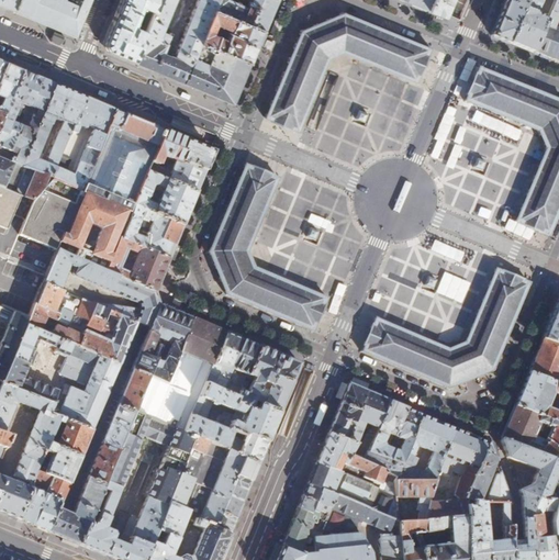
[(0,0),(0,1),(1,2),(17,9),(20,0),(0,0)]
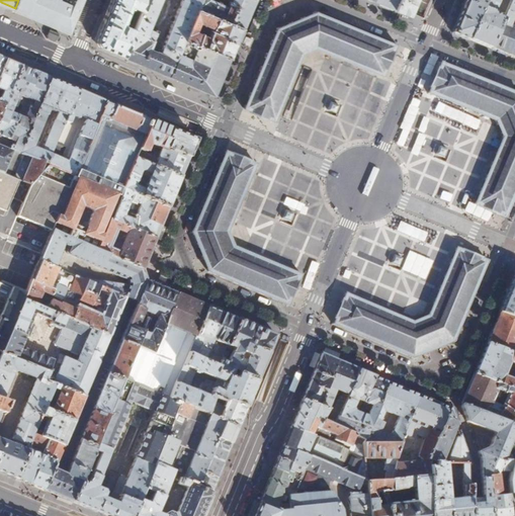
[(18,0),(15,8),(38,18),(71,31),(78,15),(83,0),(18,0)]
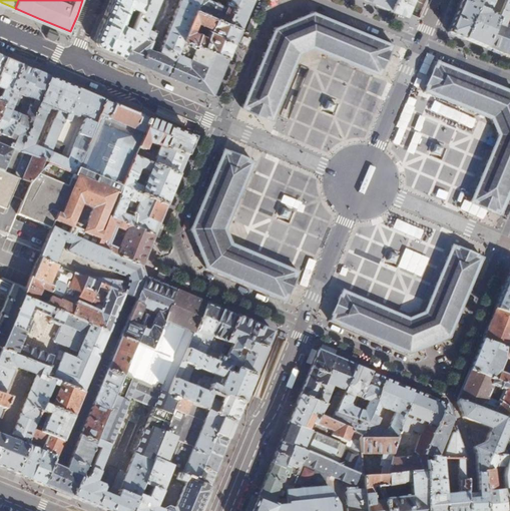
[(112,0),(97,37),(101,45),(123,54),(145,0),(112,0)]
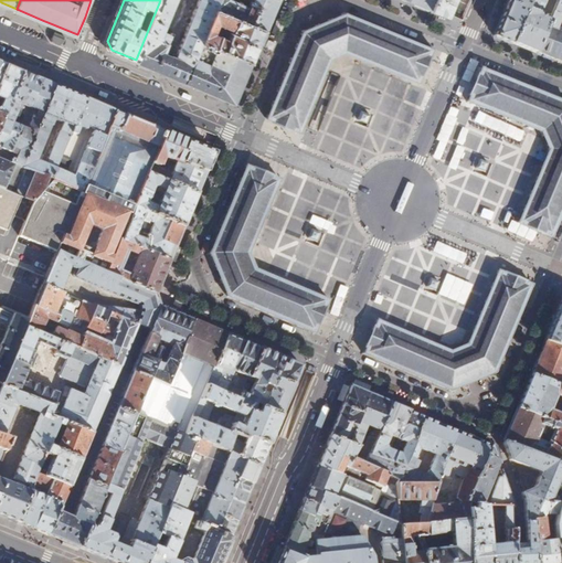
[(160,0),(136,60),(161,71),(188,82),(198,57),(204,41),(218,8),(220,0),(160,0)]
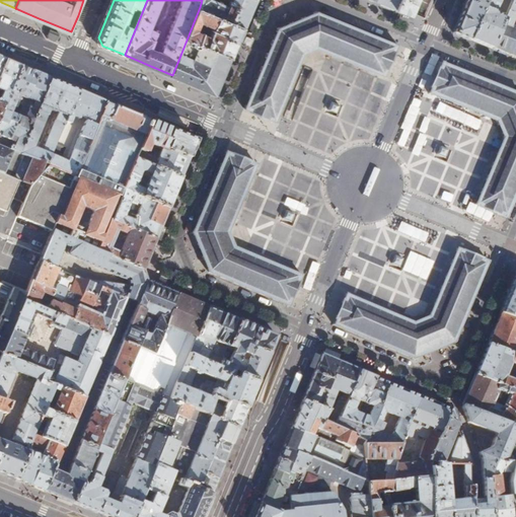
[(202,0),(200,7),(245,26),(253,8),(255,0),(202,0)]
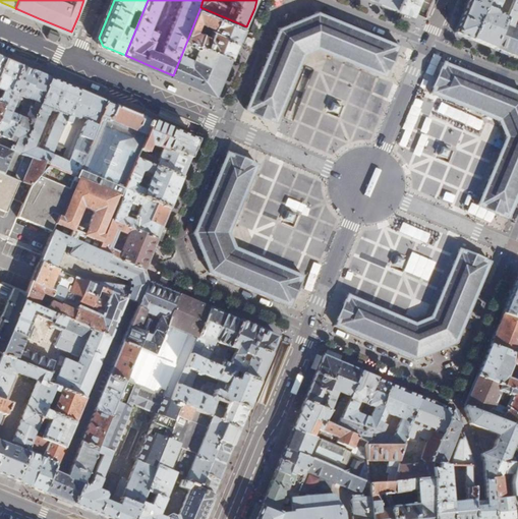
[(402,0),(400,7),(413,13),(414,13),(419,0),(402,0)]
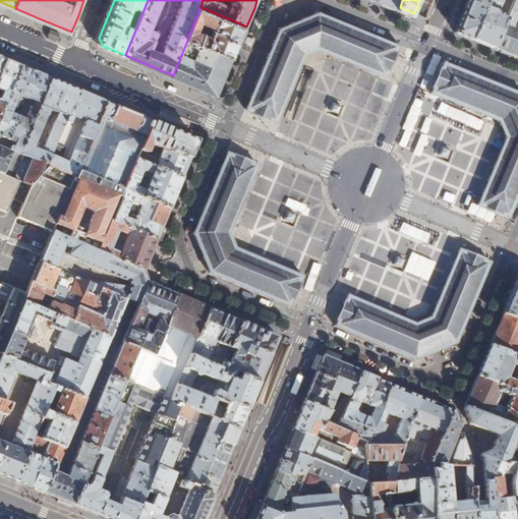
[(460,31),(475,38),(490,0),(472,0),(460,31)]
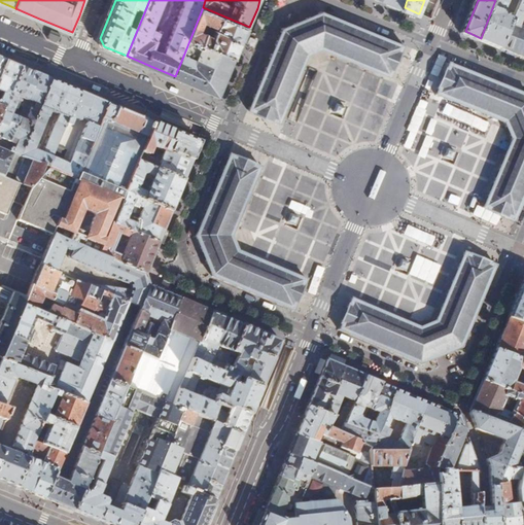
[(495,0),(481,38),(493,42),(502,46),(515,16),(522,0),(495,0)]
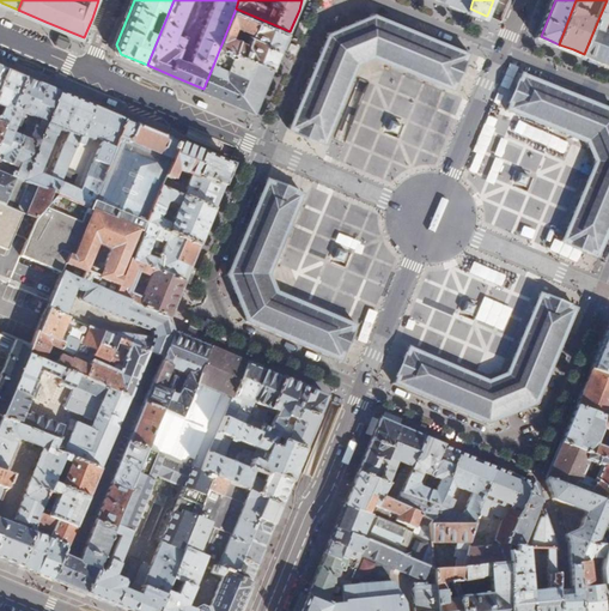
[(608,0),(607,0),(598,19),(584,54),(604,62),(608,65),(608,0)]
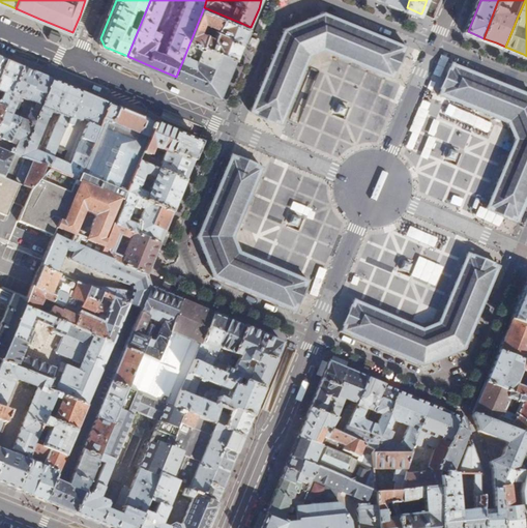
[(204,7),(192,38),(239,58),(243,46),(245,41),(251,27),(204,7)]
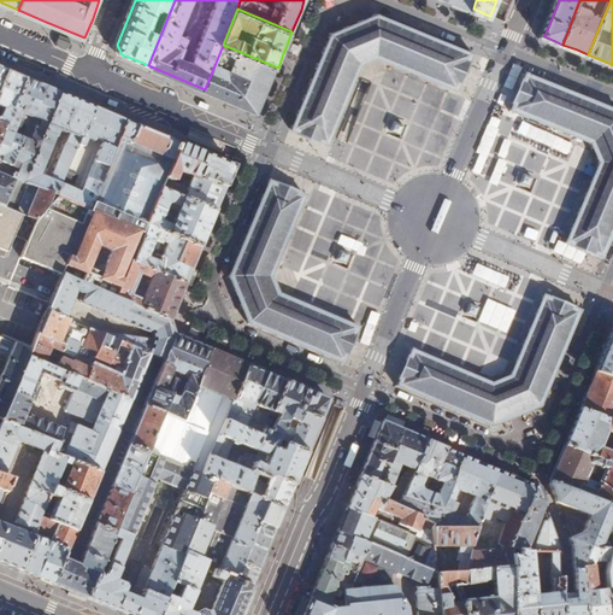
[(379,56),(461,88),(469,70),(476,51),(379,12),(365,18),(357,21),(349,24),(332,31),(294,127),(312,135),(330,142),(364,62),(372,58),(379,56)]
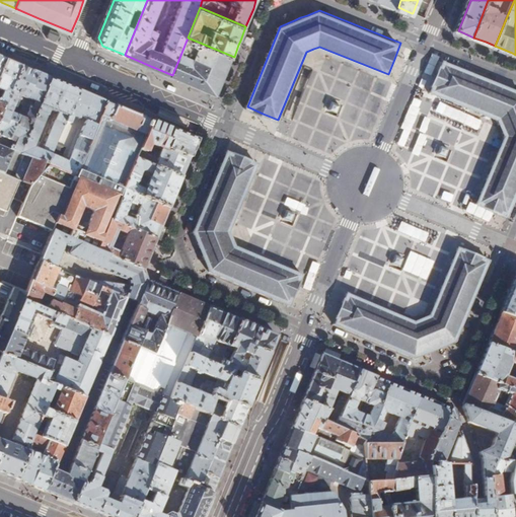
[(181,53),(227,72),(231,62),(234,57),(188,38),(181,53)]
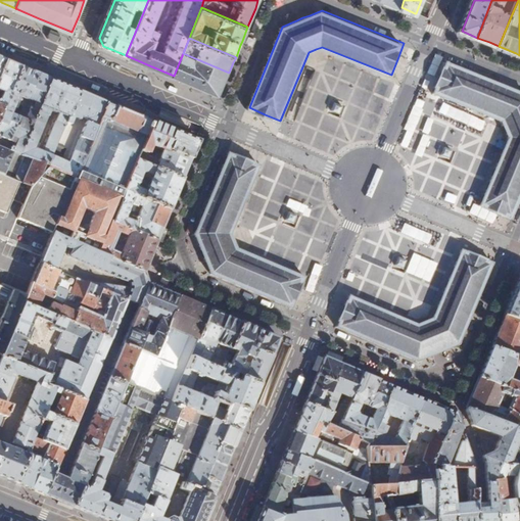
[(183,53),(174,76),(196,85),(220,95),(229,73),(183,53)]
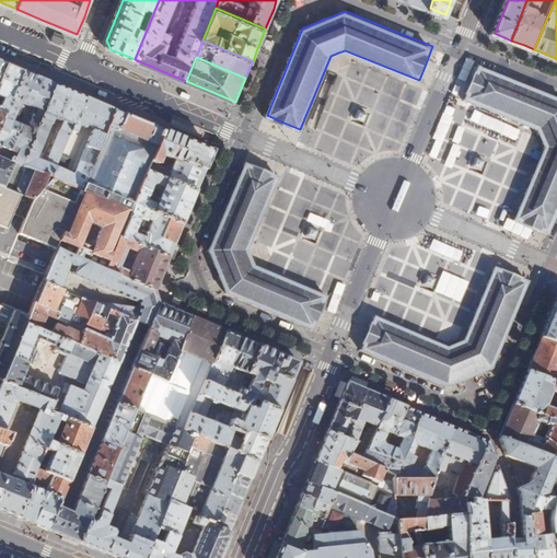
[(0,129),(26,69),(18,66),(8,61),(0,79),(0,93),(6,95),(0,106),(0,129)]
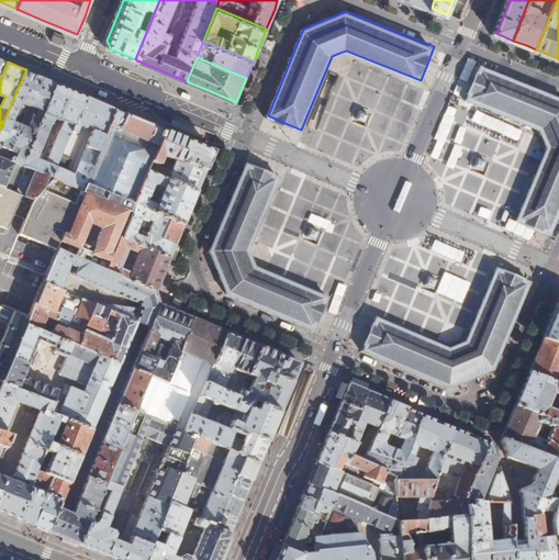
[(558,97),(482,66),(474,84),(468,100),(479,105),(529,125),(541,130),(545,137),(547,145),(516,220),(534,226),(551,234),(558,216),(558,97)]
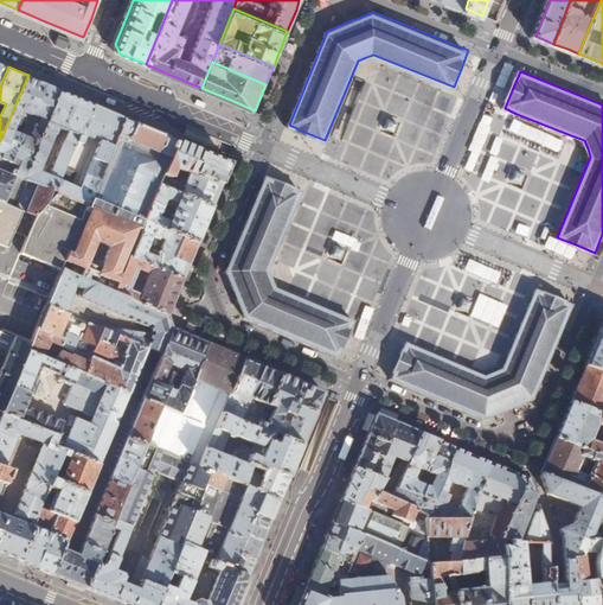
[(63,89),(49,83),(29,75),(0,140),(0,165),(25,177),(63,89)]
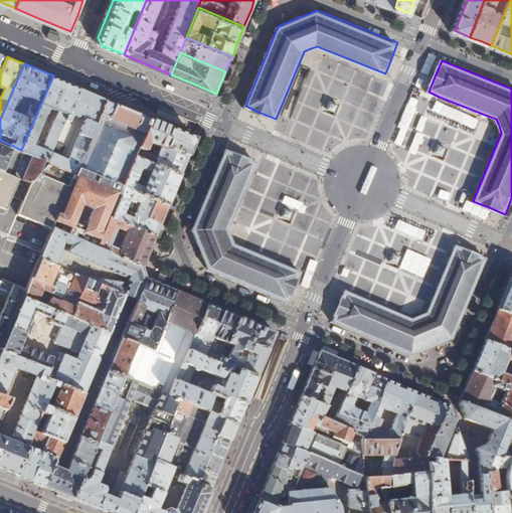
[(32,181),(48,161),(49,161),(51,156),(61,133),(79,87),(63,79),(53,75),(21,150),(26,152),(17,174),(32,181)]
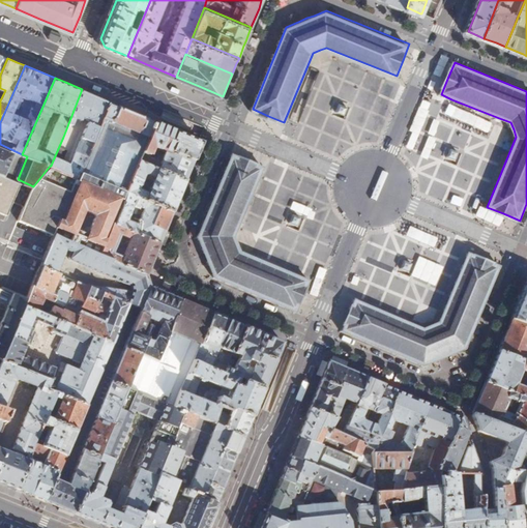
[(63,137),(53,160),(51,166),(78,177),(79,178),(111,100),(97,95),(82,89),(63,137)]
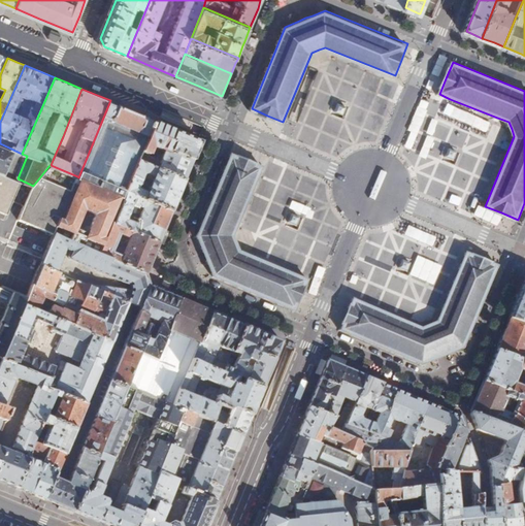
[(390,107),(396,95),(390,91),(383,104),(390,107)]
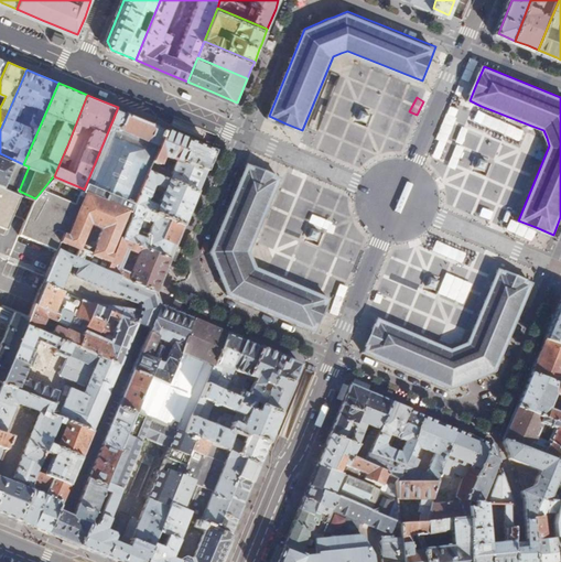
[(146,119),(118,107),(84,190),(60,248),(109,269),(121,239),(136,204),(150,171),(168,129),(155,123),(146,119)]
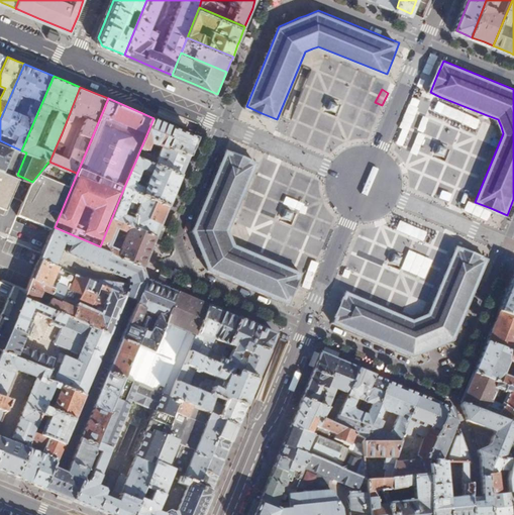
[(341,103),(333,99),(330,108),(338,111),(341,103)]
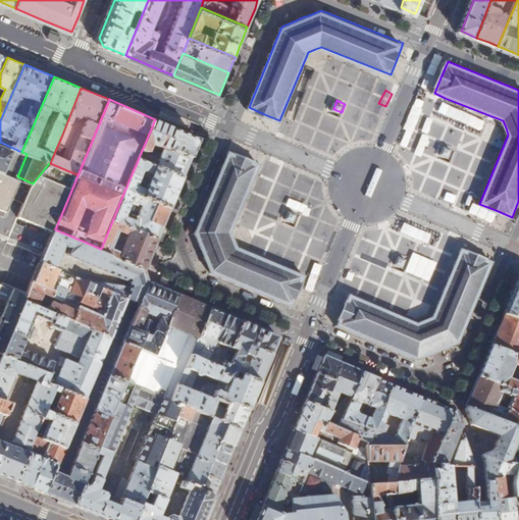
[(449,124),(453,112),(437,108),(434,120),(449,124)]
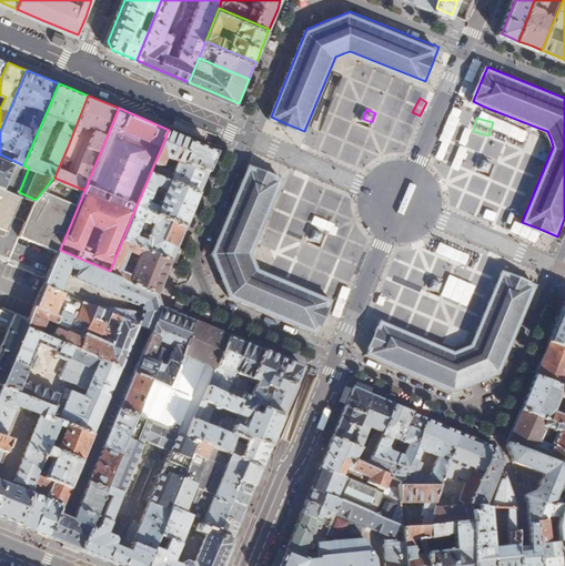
[(180,134),(169,130),(151,172),(165,178),(168,171),(162,169),(163,165),(163,164),(164,161),(167,161),(168,159),(173,161),(174,159),(181,161),(181,160),(184,161),(189,151),(185,150),(190,139),(180,134)]
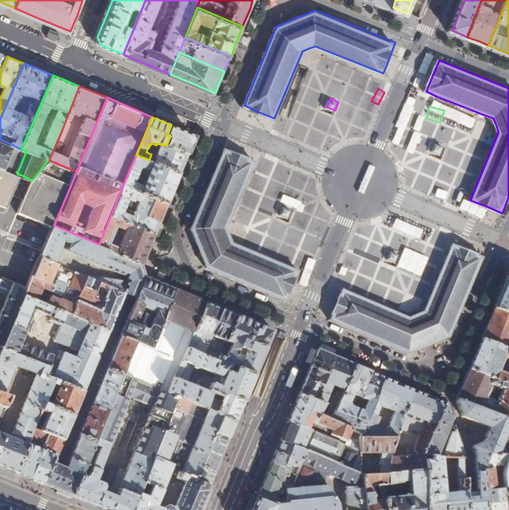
[(186,131),(171,125),(167,135),(170,136),(166,145),(189,154),(196,136),(186,131)]
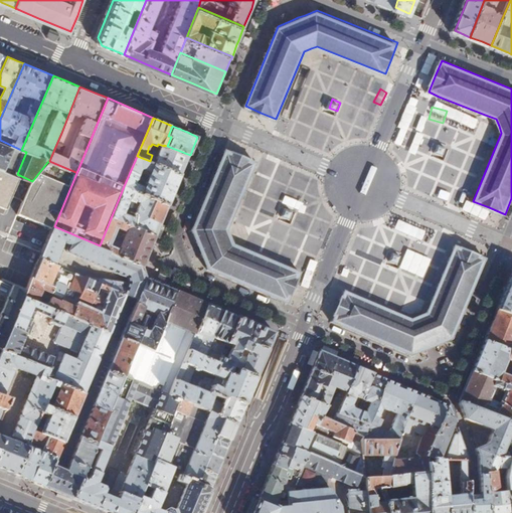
[(26,152),(21,150),(0,140),(0,166),(17,174),(26,152)]
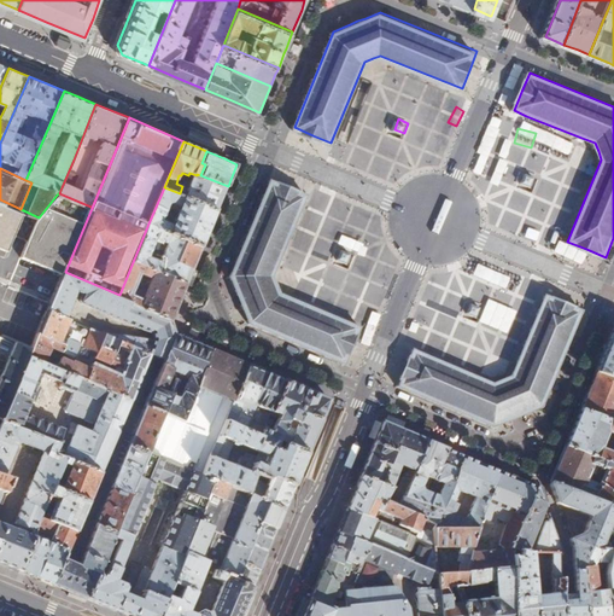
[(537,176),(527,173),(524,182),(533,186),(537,176)]
